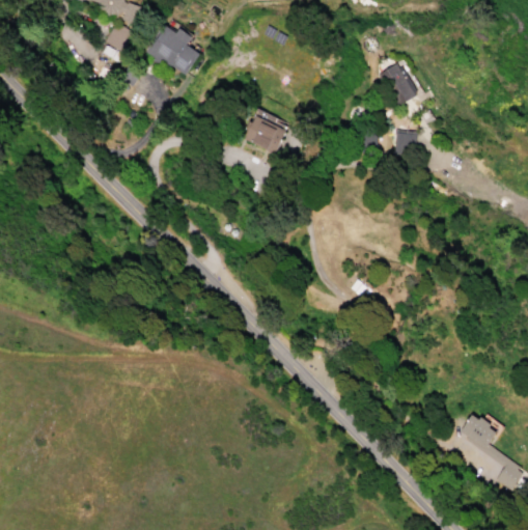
[(135,24),(141,6),(123,0),(85,0),(84,2),(122,15),(121,19),(135,24)]
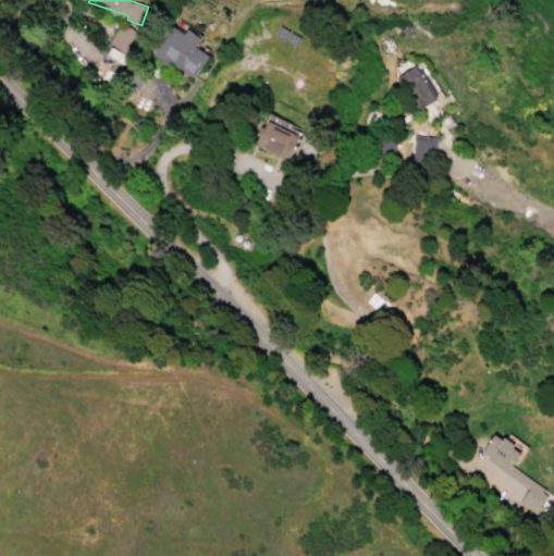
[(210,53),(197,46),(204,36),(188,27),(186,31),(175,24),(162,46),(172,51),(168,59),(196,76),(210,53)]
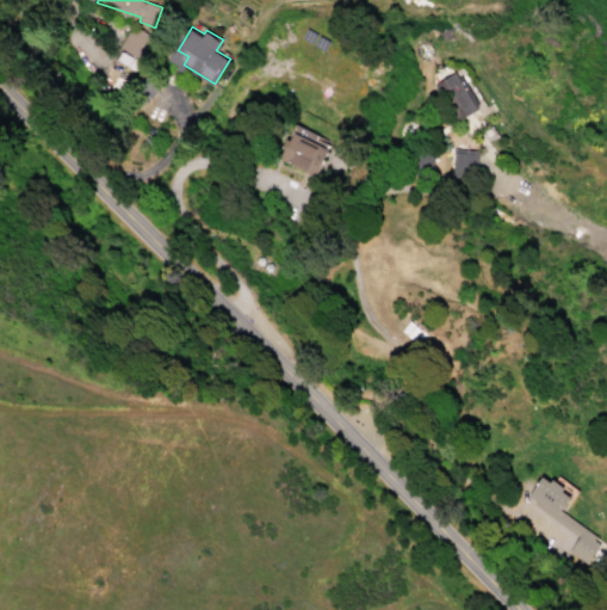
[(446,76),(462,117),(478,111),(464,69),(446,76)]
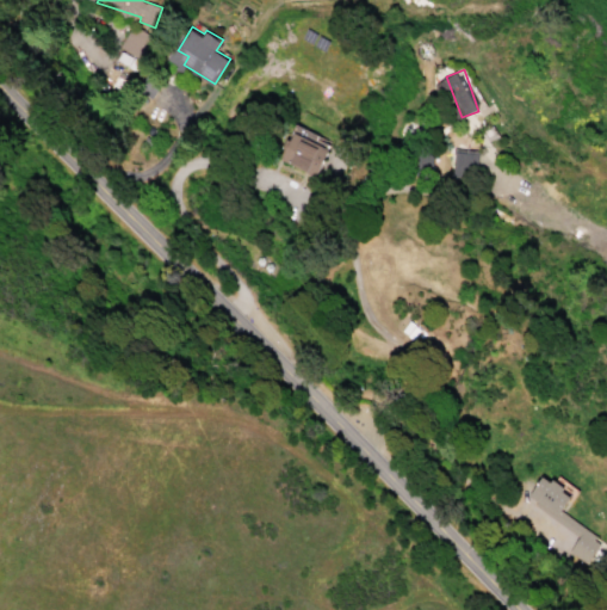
[(319,174),(330,146),(292,130),(280,159),(319,174)]
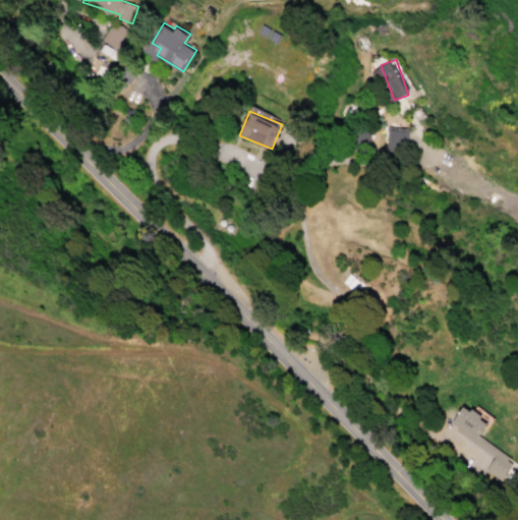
[(408,128),(388,127),(387,151),(407,152),(408,128)]
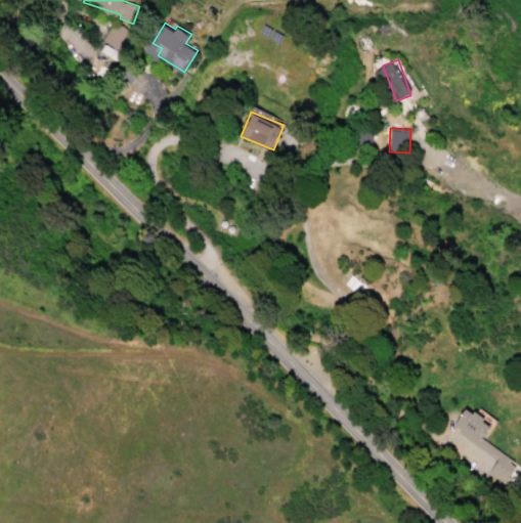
[(483,438),(492,424),(468,406),(453,427),(482,447),(478,454),(492,465),(488,472),(503,483),(517,463),(483,438)]
